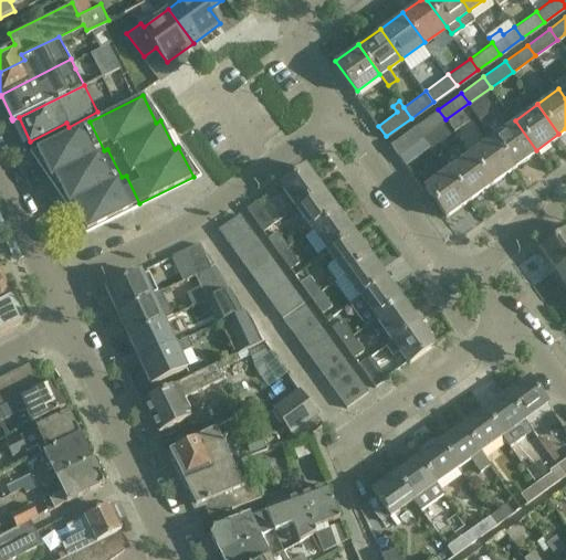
[(446,119),(438,109),(417,125),(425,135),(446,119)]
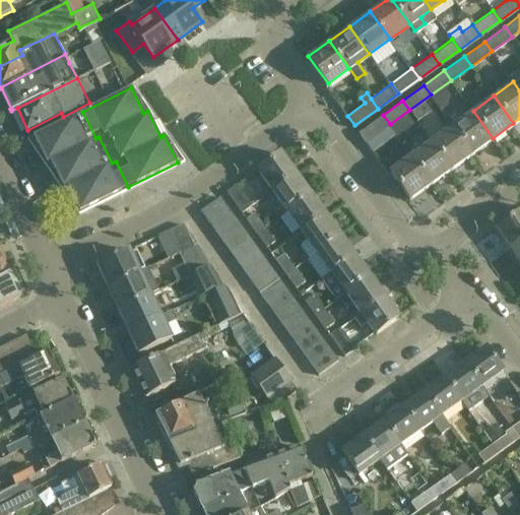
[(473,111),(454,124),(473,151),(493,138),(473,111)]
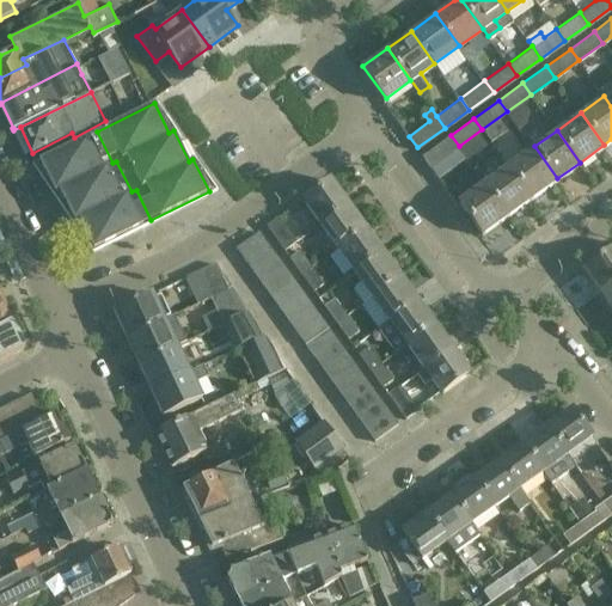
[(112,163),(97,132),(38,160),(55,191),(59,190),(74,220),(78,218),(132,191),(116,161),(112,163)]
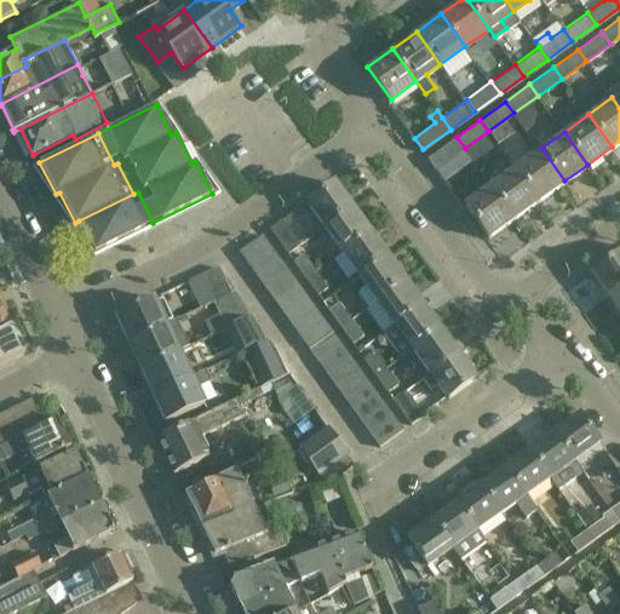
[(465,148),(457,137),(428,156),(436,168),(465,148)]
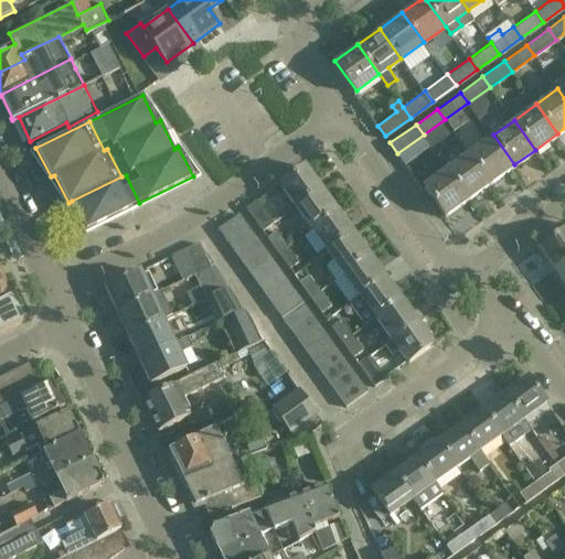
[(493,135),(469,151),(491,182),(514,164),(493,135)]
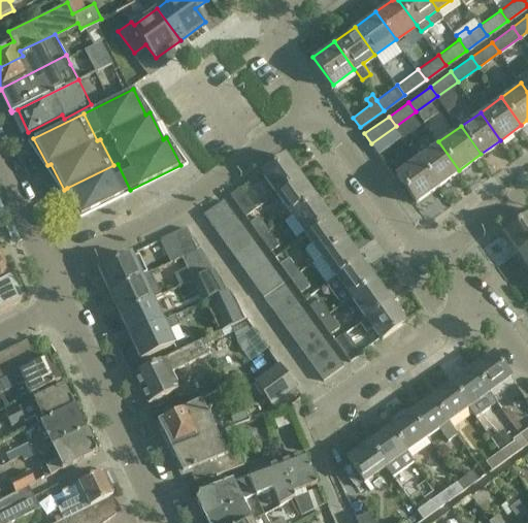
[(438,141),(419,157),(438,185),(459,170),(438,141)]
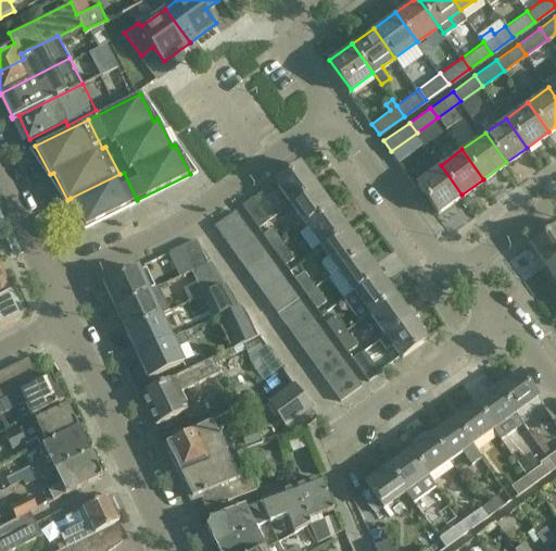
[(275,179),(291,202),(316,184),(300,161),(275,179)]
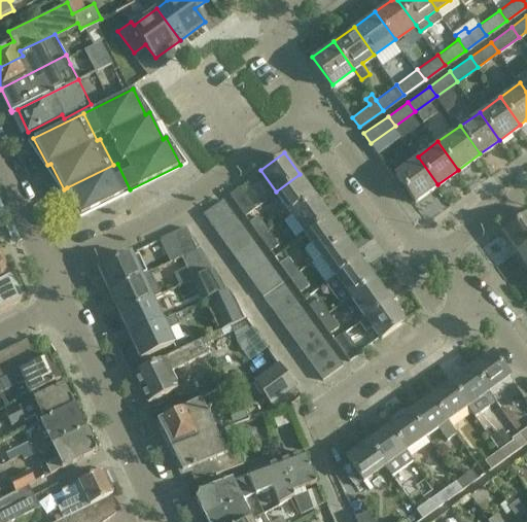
[(437,184),(418,157),(395,172),(415,201),(437,184)]
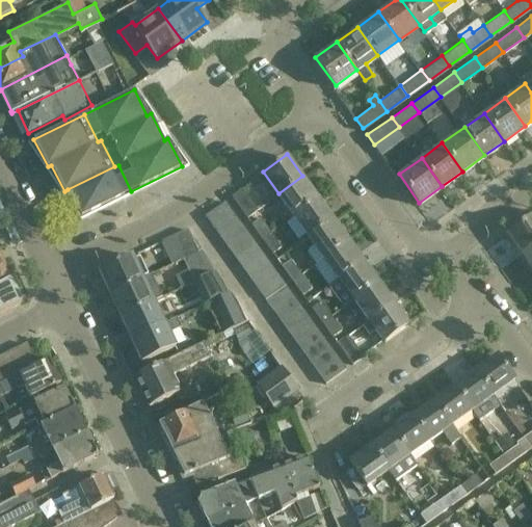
[(118,165),(114,166),(68,189),(81,216),(131,191),(118,165)]
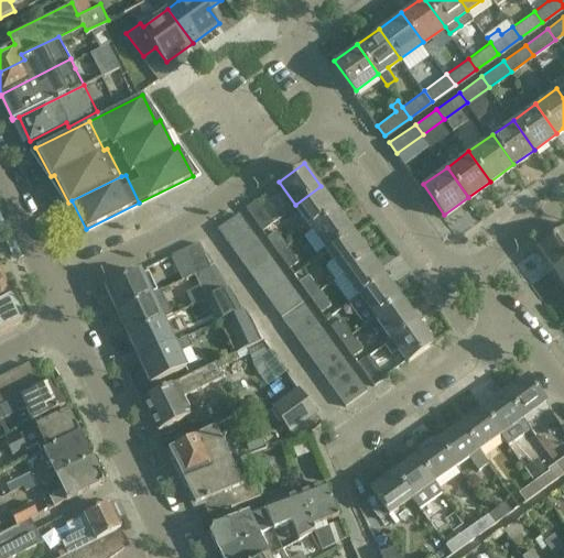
[(295,205),(311,227),(337,208),(321,186),(295,205)]
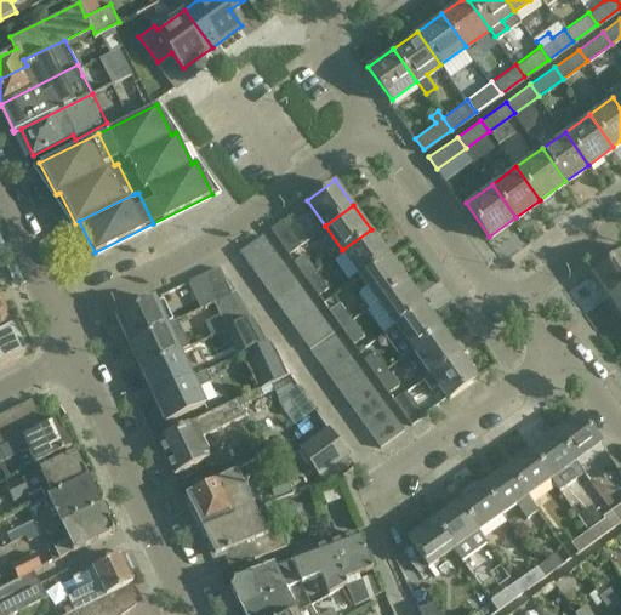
[(271,227),(285,246),(297,238),(283,218),(271,227)]
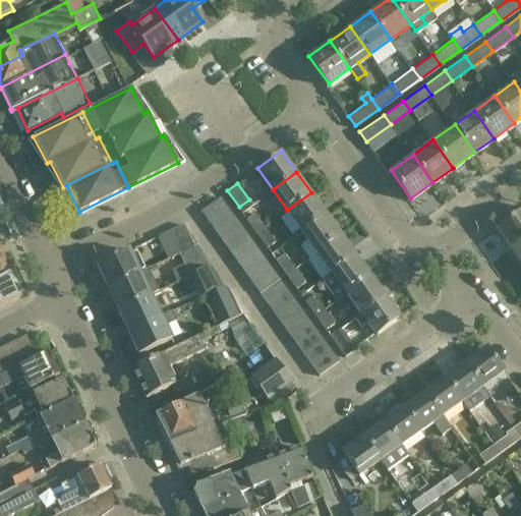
[(287,210),(301,230),(326,213),(311,192),(287,210)]
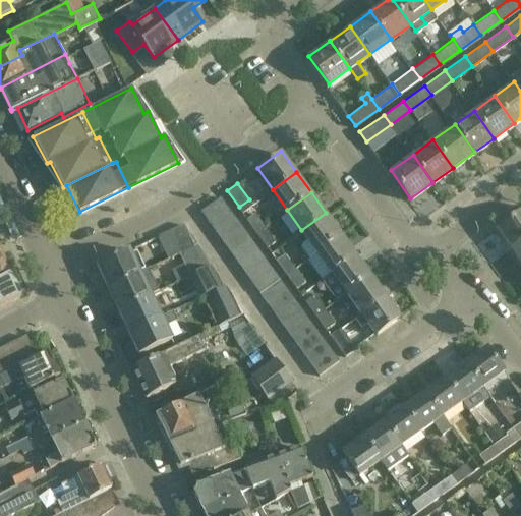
[(200,210),(208,220),(228,206),(221,195),(200,210)]
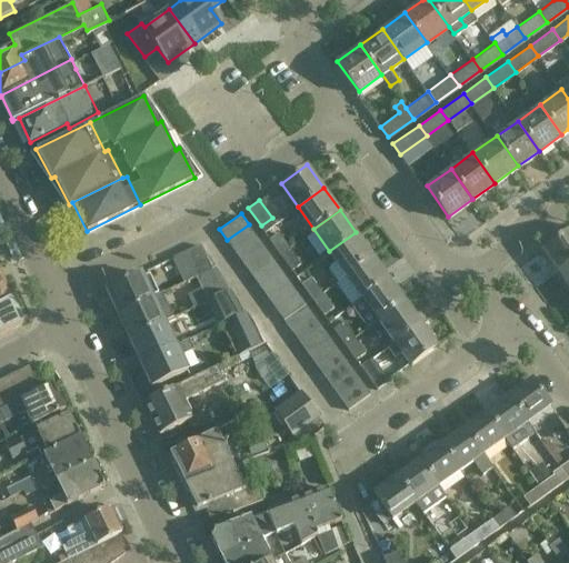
[(227,240),(236,251),(257,235),(249,224),(227,240)]
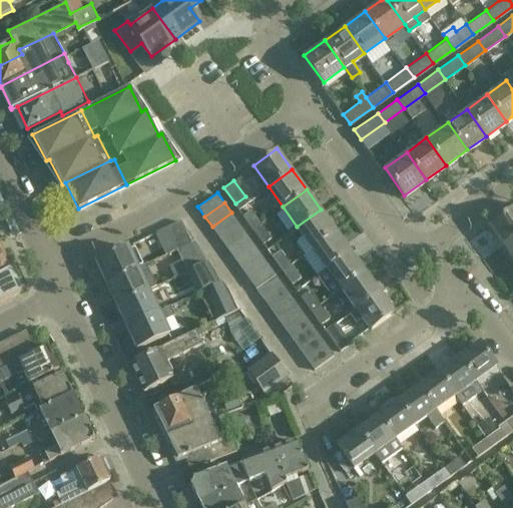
[(512,205),(487,224),(501,244),(512,235),(512,205)]
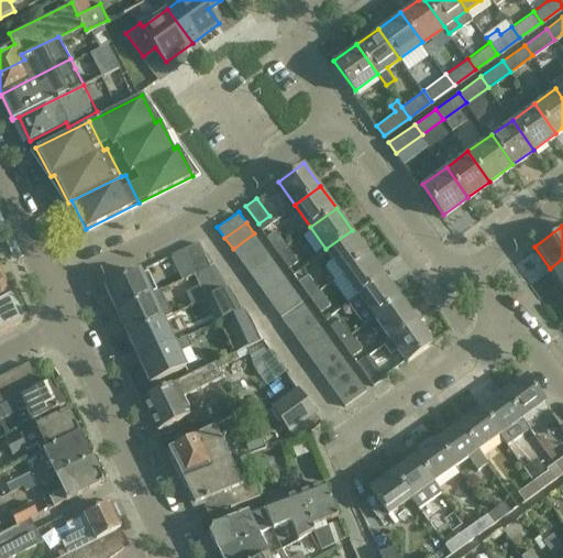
[(278,228),(266,237),(276,251),(288,242),(278,228)]
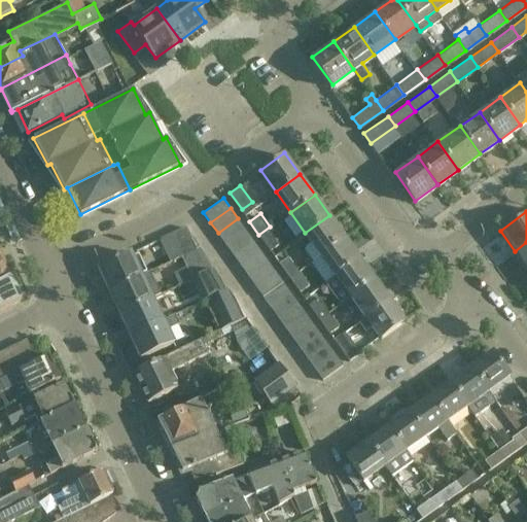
[(312,259),(320,253),(345,237),(329,215),(305,233),(311,240),(305,244),(305,249),(312,259)]
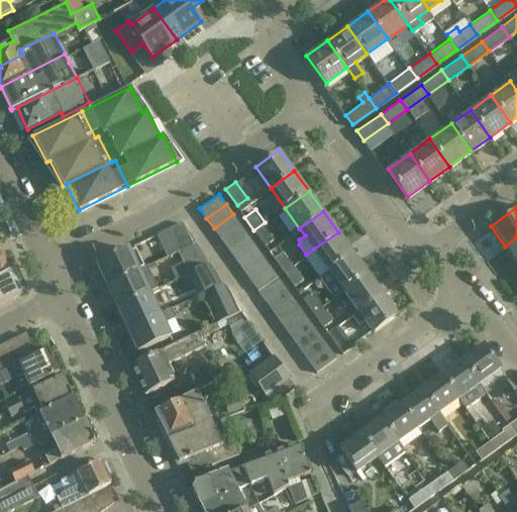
[(240,224),(233,214),(214,228),(221,238),(240,224)]
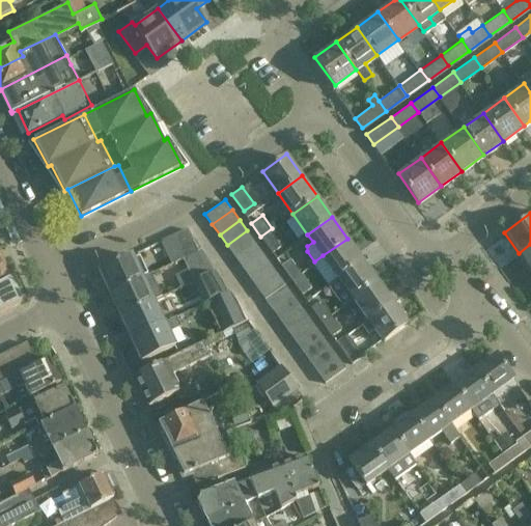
[(200,247),(187,226),(161,239),(171,261),(184,256),(198,250),(197,249),(200,247)]
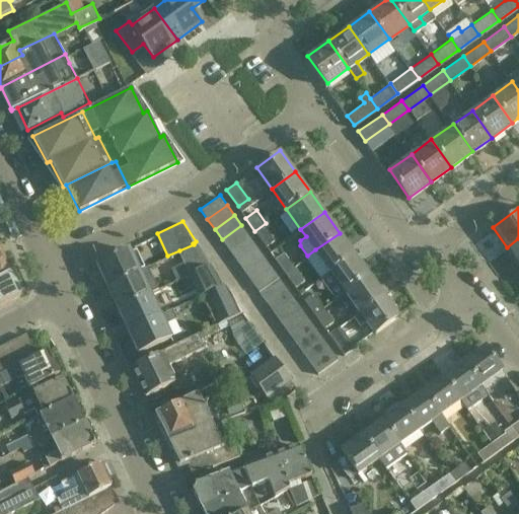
[(276,238),(266,223),(254,231),(266,245),(276,238)]
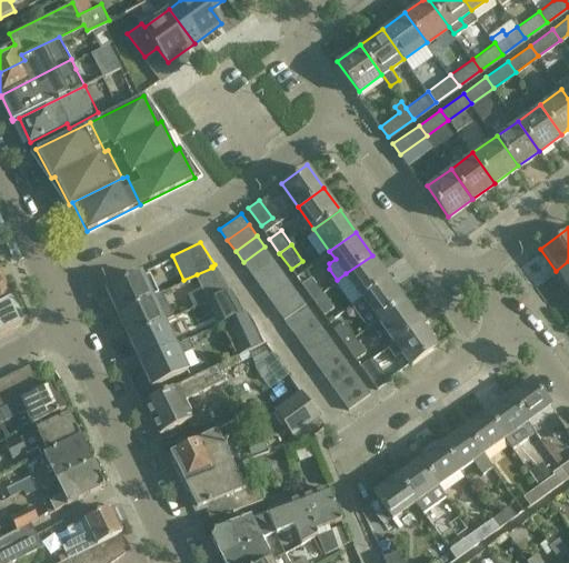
[(272,257),(265,247),(243,262),(251,272),(272,257)]
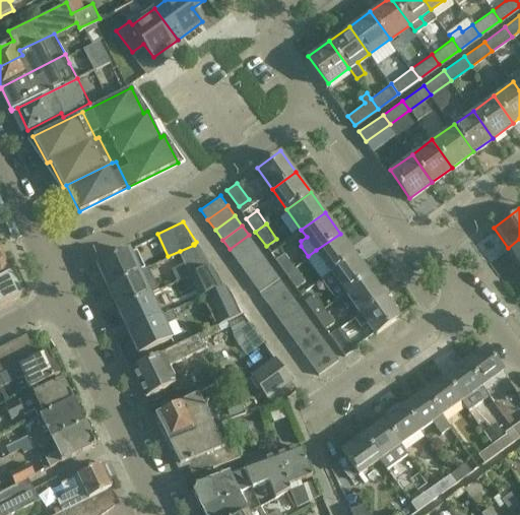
[(316,250),(331,271),(354,254),(340,234),(316,250)]
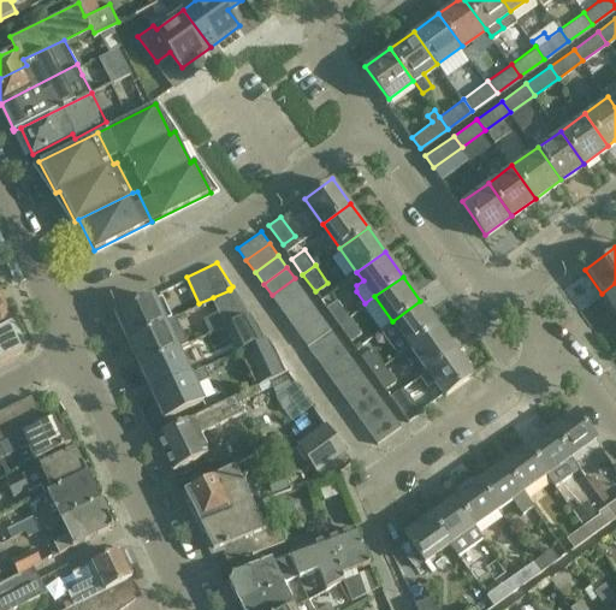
[(272,295),(280,307),(303,290),(295,278),(272,295)]
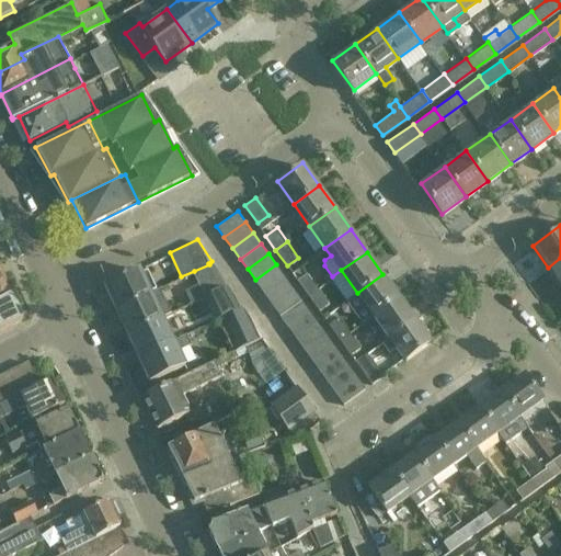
[(560,258),(548,268),(560,286),(560,258)]
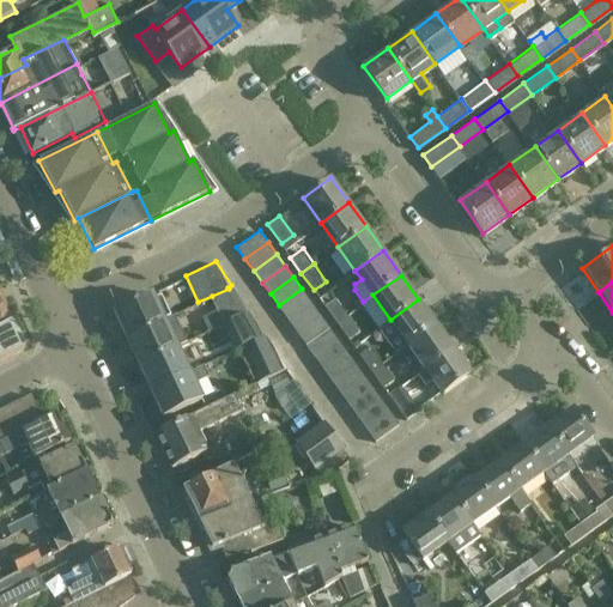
[(232,285),(231,285),(228,287),(229,289),(212,296),(224,321),(247,310),(241,298),(232,285)]
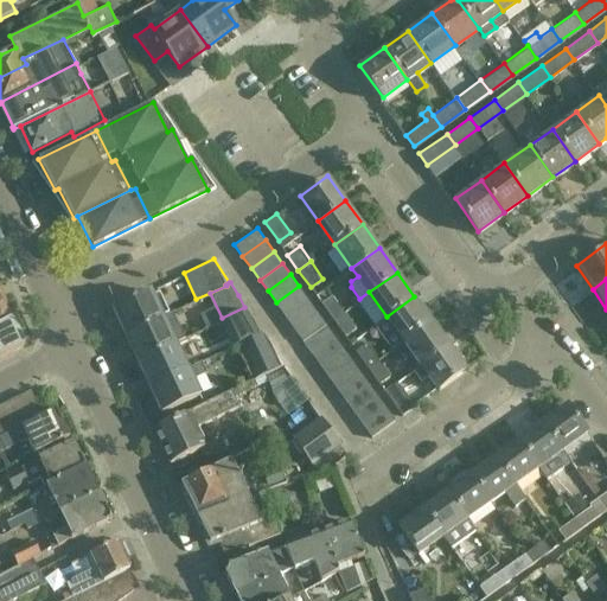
[(276,302),(285,314),(308,298),(299,286),(276,302)]
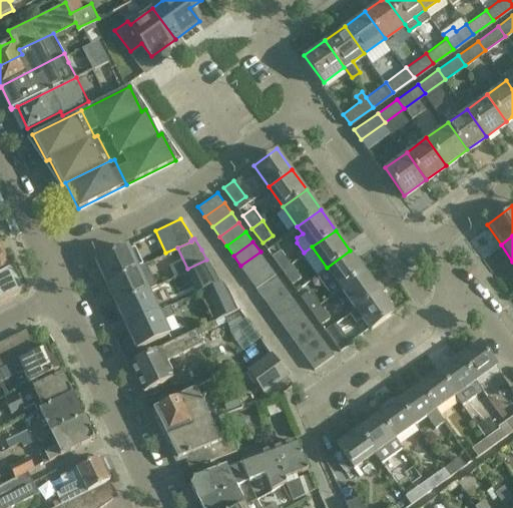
[(95,259),(105,282),(138,267),(127,243),(95,259)]
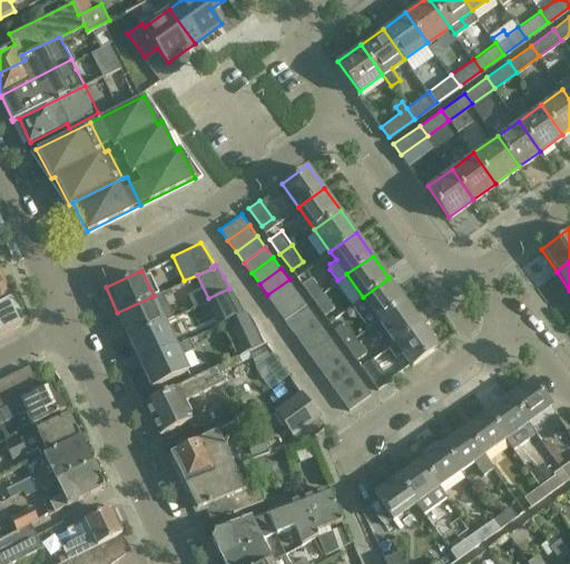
[(322,292),(311,276),(302,283),(313,298),(322,292)]
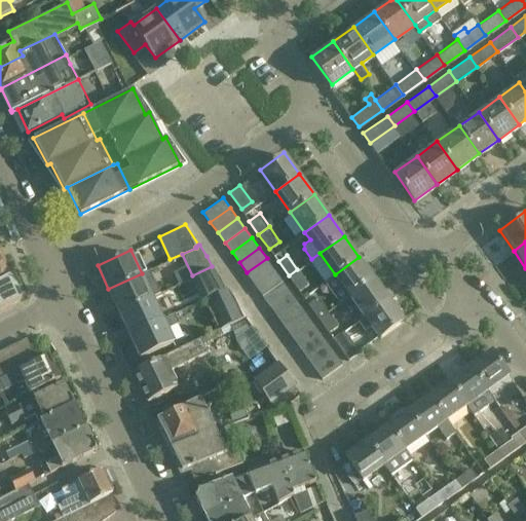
[(335,274),(349,295),(374,277),(359,257),(335,274)]
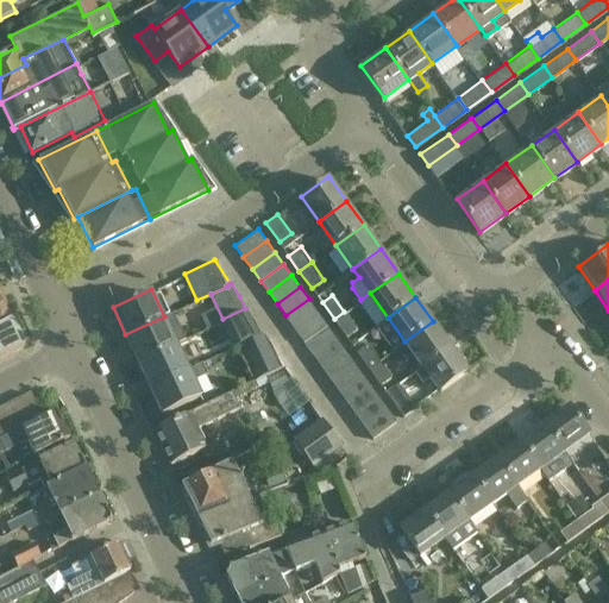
[(286,315),(294,327),(318,311),(309,299),(286,315)]
